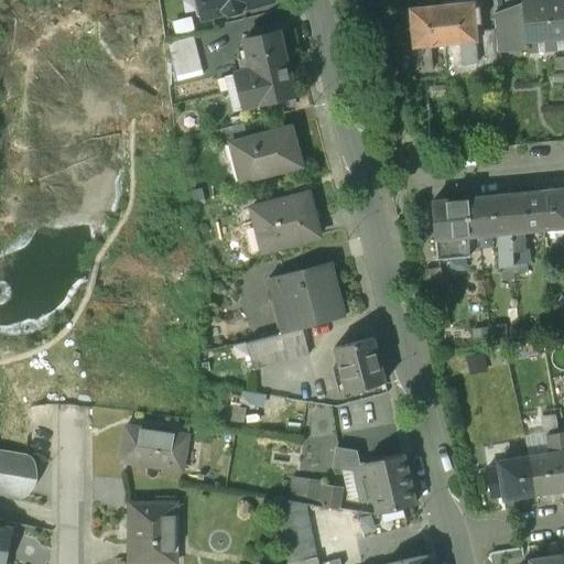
[(201,0),(206,17),(224,12),(229,15),(239,12),(242,7),(269,0),(201,0)]
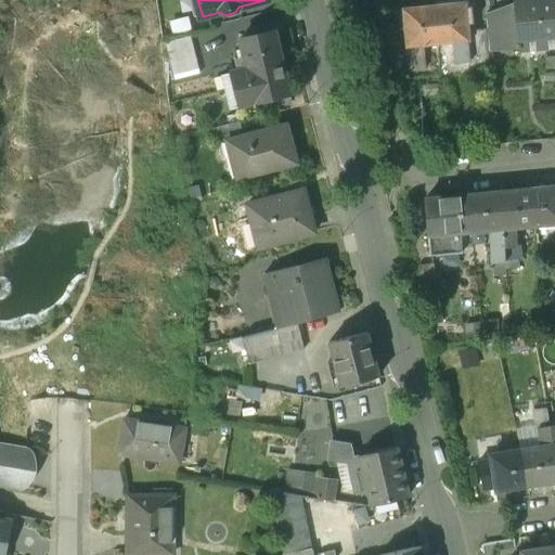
[(554,20),(553,0),(543,0),(516,2),(518,39),(554,35),(554,20)]
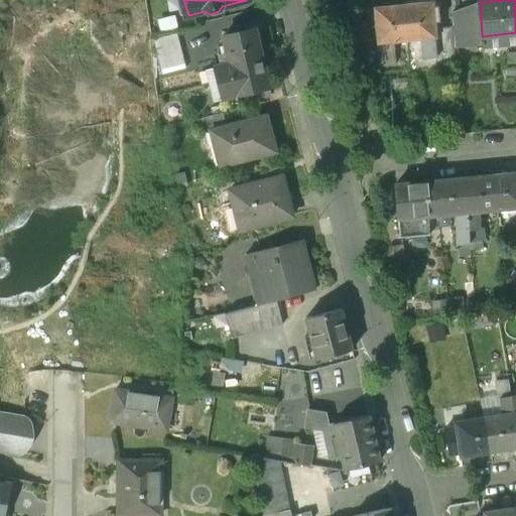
[(480,2),(450,13),(452,26),(453,47),(483,46),(482,36),(480,2)]
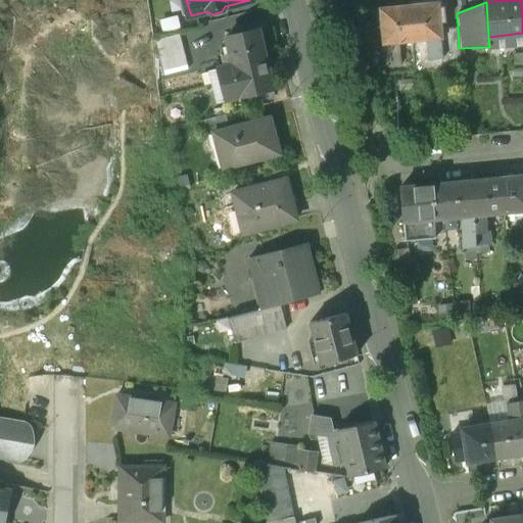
[(436,3),(408,5),(411,40),(425,38),(438,37),(439,37),(439,29),(438,21),(443,21),(442,6),(437,6),(436,3)]
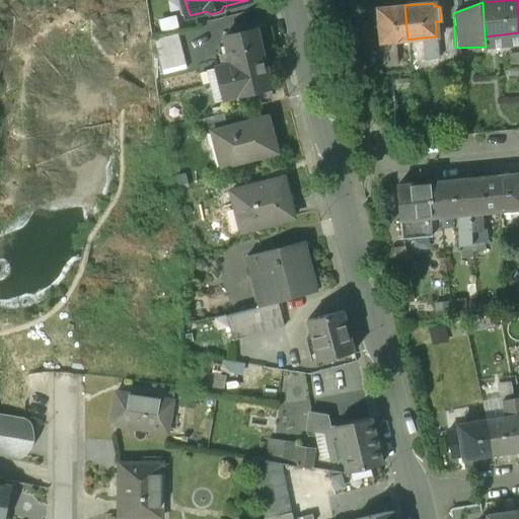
[(404,5),(376,8),(376,9),(371,10),(372,27),(378,27),(379,42),(393,41),(408,40),(404,5)]
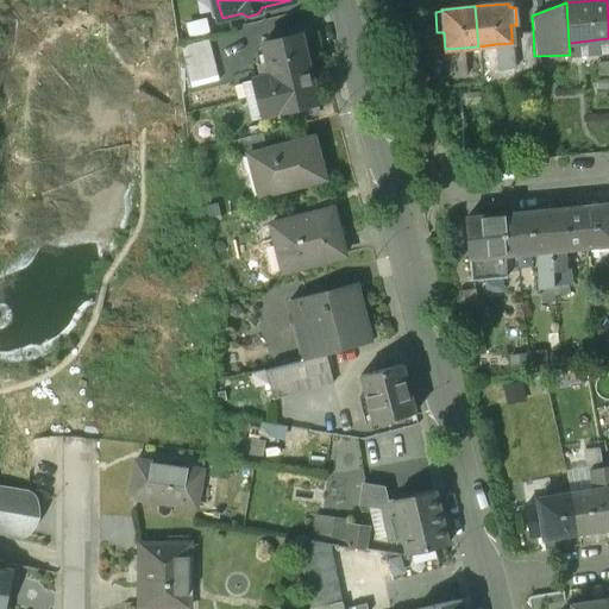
[(431,24),(418,25),(420,51),(433,50),(431,24)]
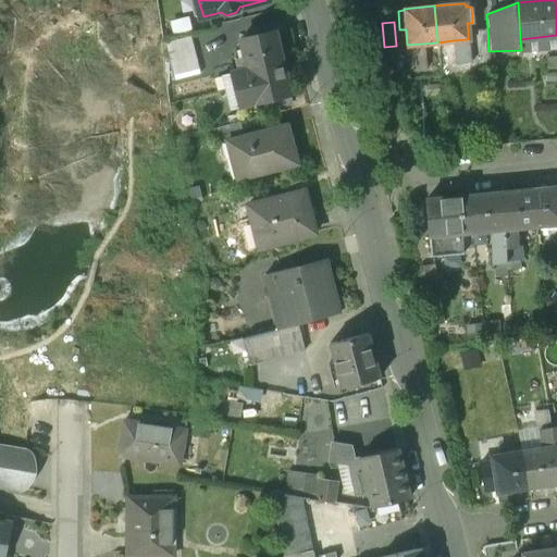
[(272,23),(249,29),(250,36),(274,31),(272,23)]
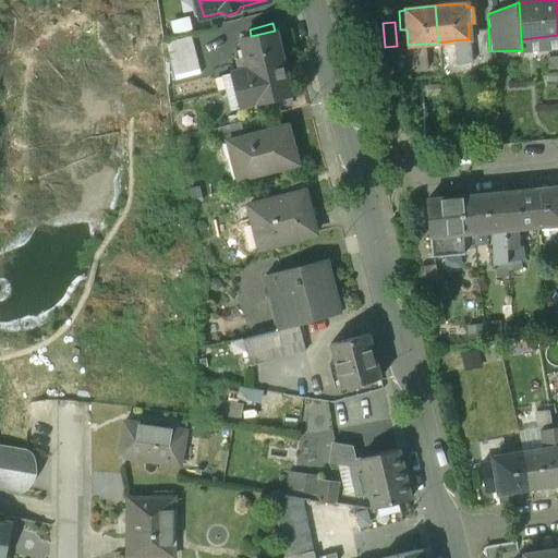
[(488,28),(469,31),(469,39),(468,39),(470,61),(471,74),(490,73),(489,51),(488,28)]
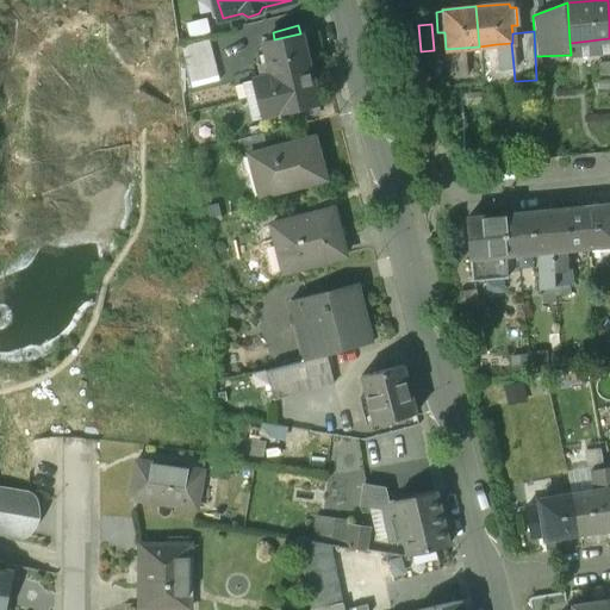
[(274,39),(263,42),(268,61),(305,51),(300,33),(274,39)]
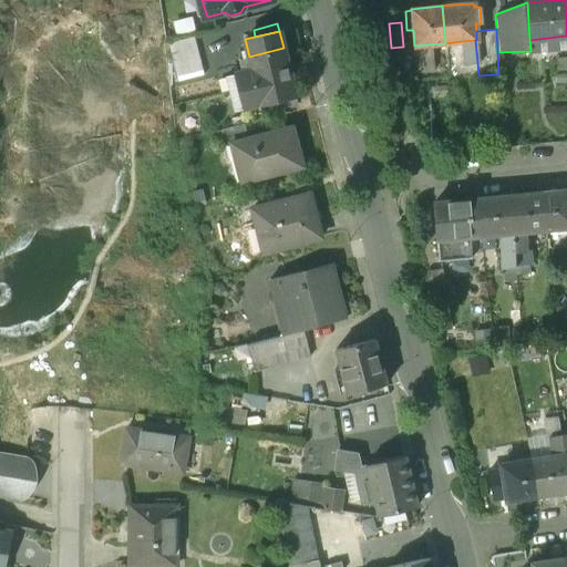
[(194,37),(168,43),(178,81),(204,74),(194,37)]
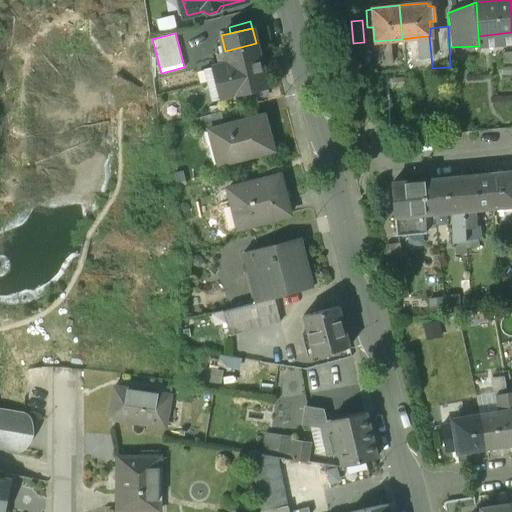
[(429,36),(416,37),(418,58),(431,56),(429,36)]
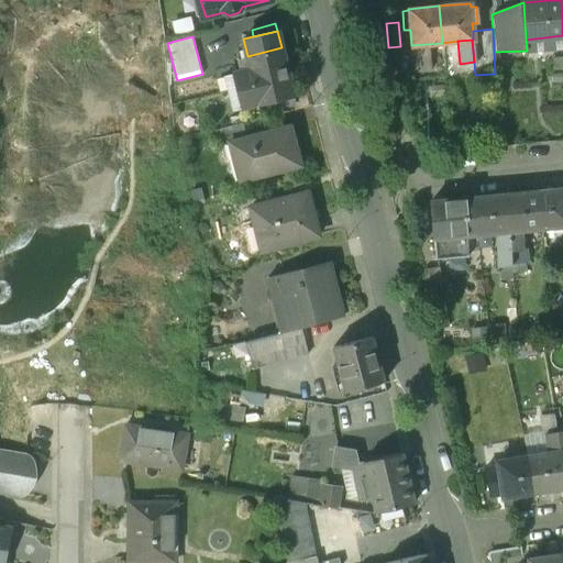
[(427,44),(411,45),(414,73),(429,70),(427,44)]
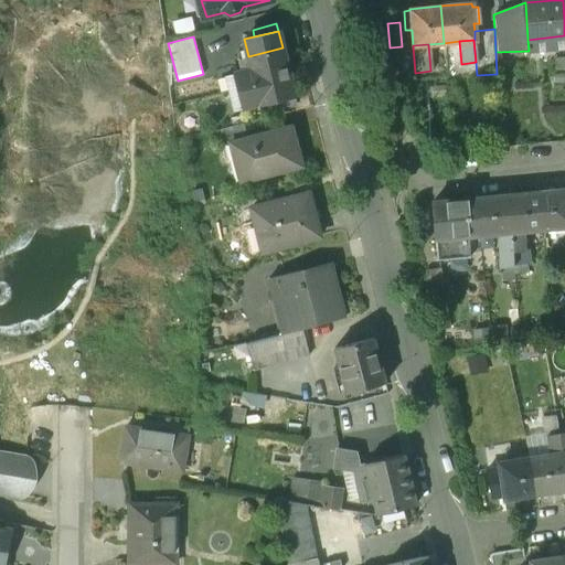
[(283,48),(248,56),(252,71),(260,104),(272,102),(274,108),(286,105),(285,98),(294,96),(283,48)]
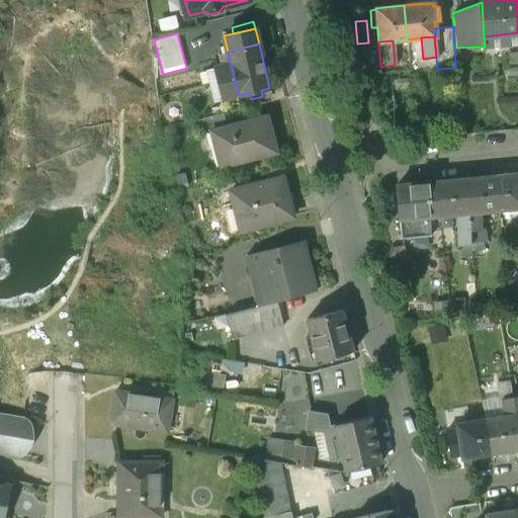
[(228,52),(219,54),(223,67),(231,65),(228,52)]
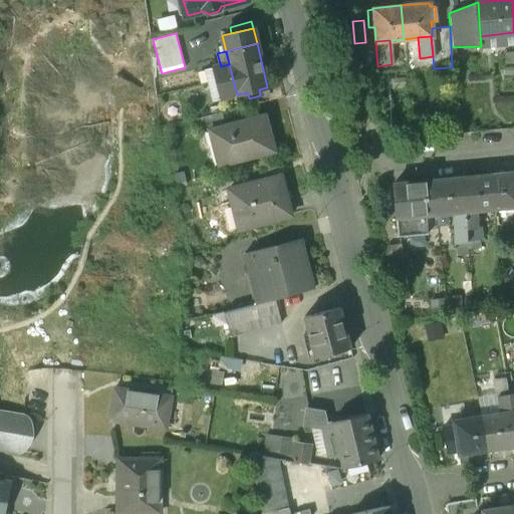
[(513,52),(497,54),(497,60),(501,60),(501,63),(513,61),(513,52)]
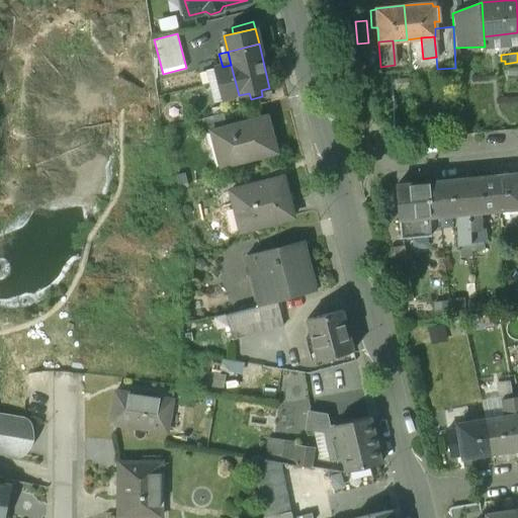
[(195,136),(210,133),(231,127),(231,125),(228,113),(191,122),(195,136)]
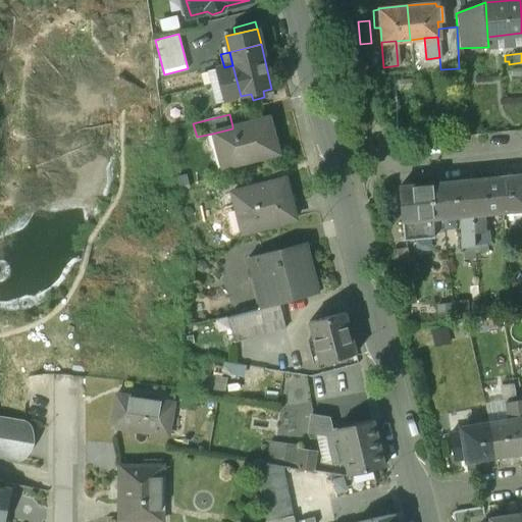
[(268,119),(243,125),(242,123),(232,126),(232,128),(212,134),(221,168),(276,154),(268,119)]
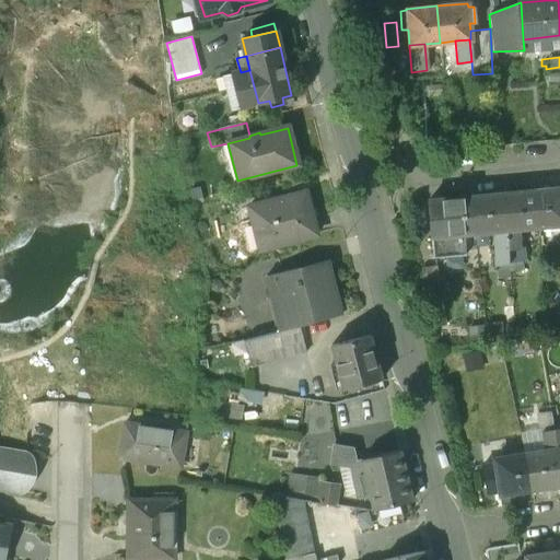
[(559,188),(536,190),(536,191),(539,228),(559,224),(559,188)]
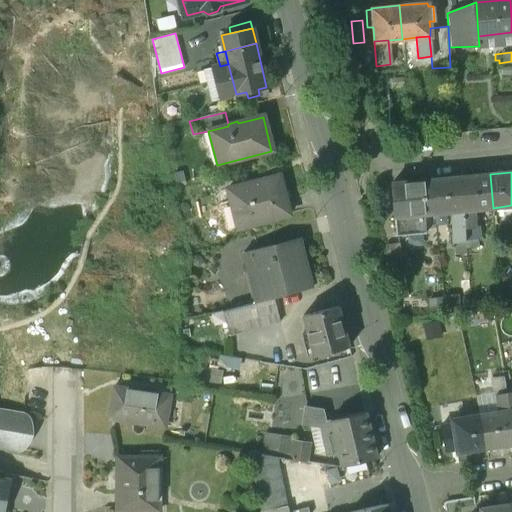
[(278,175),(231,187),(241,228),(287,215),(278,175)]
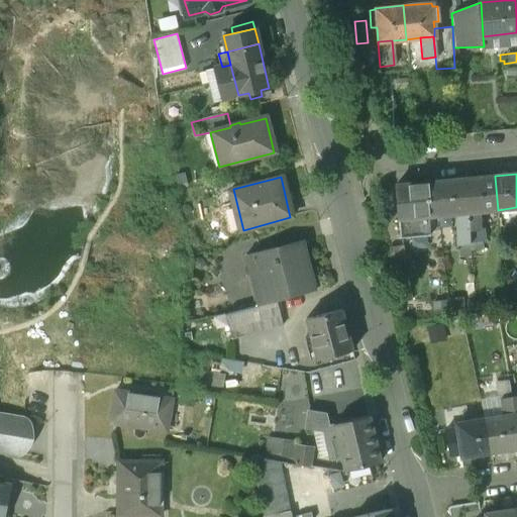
[(495,177),(464,180),(468,212),(479,211),(498,210),(495,177)]
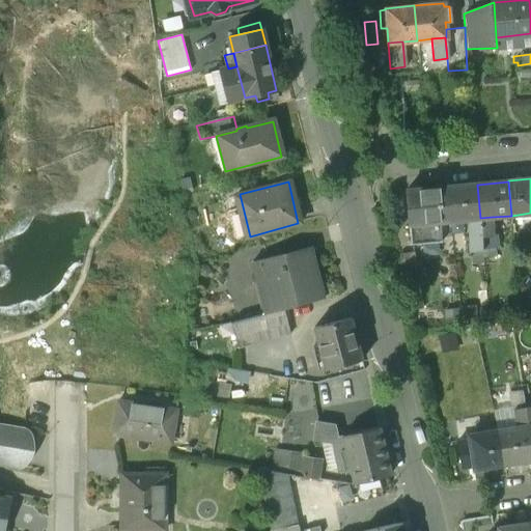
[(477,185),(447,187),(449,221),(469,219),(480,218),(477,185)]
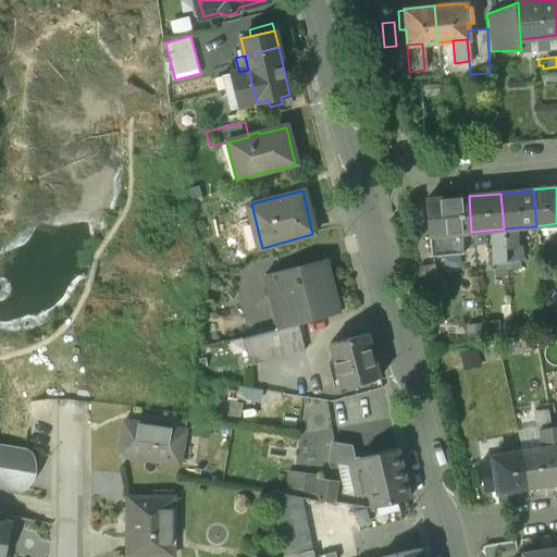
[(469,195),(438,198),(441,230),(441,234),(460,233),(471,232),(469,196),(469,195)]
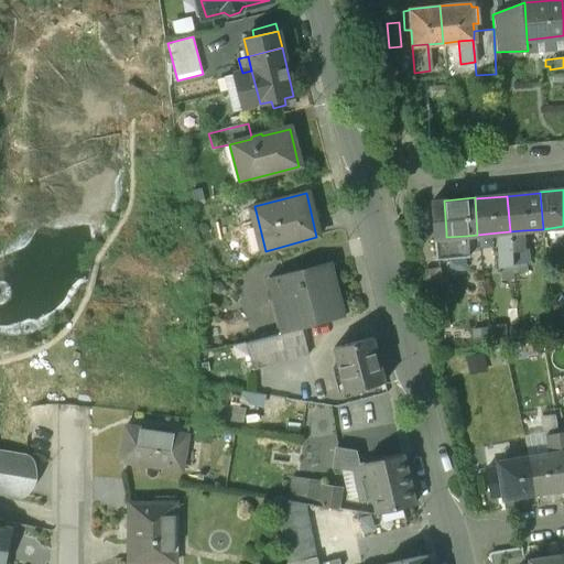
[(444,201),(432,202),(434,234),(446,232),(444,201)]
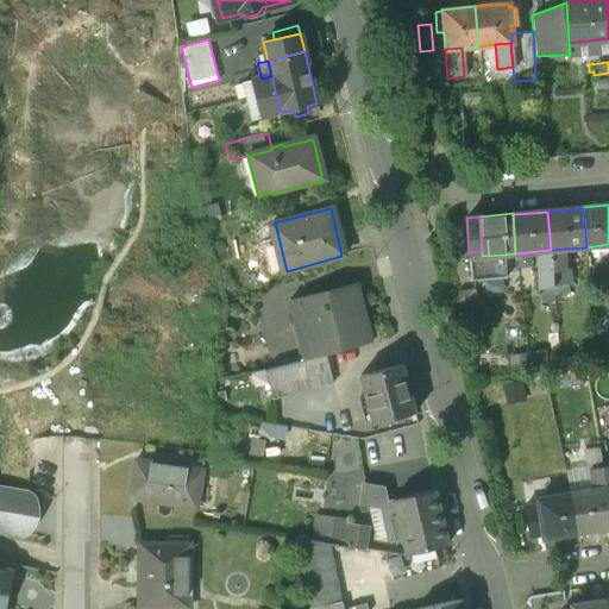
[(564,249),(551,250),(552,271),(560,271),(565,270),(564,249)]
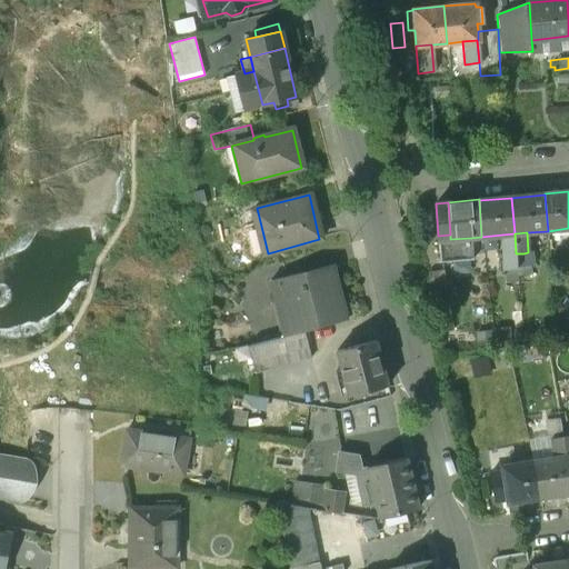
[(515,233),(502,235),(503,255),(516,253),(515,233)]
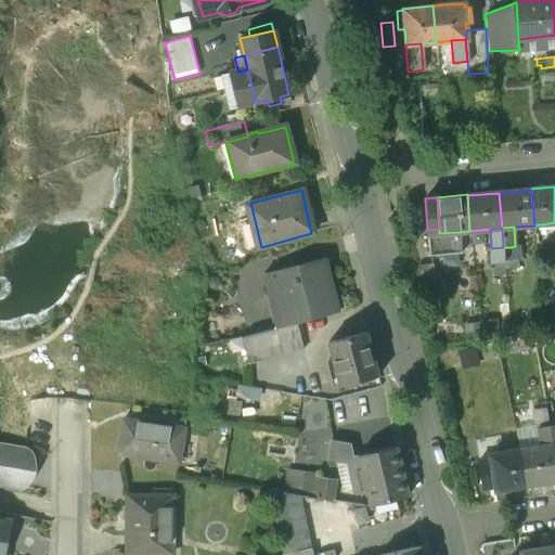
[(439,229),(427,230),(428,256),(460,254),(459,232),(439,233),(439,229)]
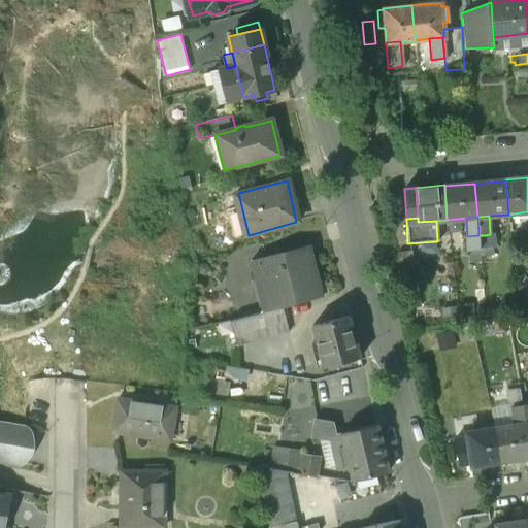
[(479,235),(467,236),(468,249),(480,248),(479,235)]
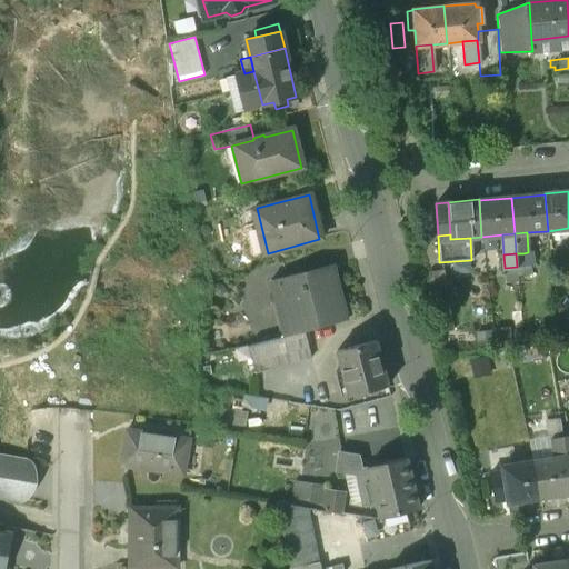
[(303,272),(269,281),(275,303),(275,305),(286,302),(293,333),(303,331),(346,320),(332,270),(306,277),(303,272)]
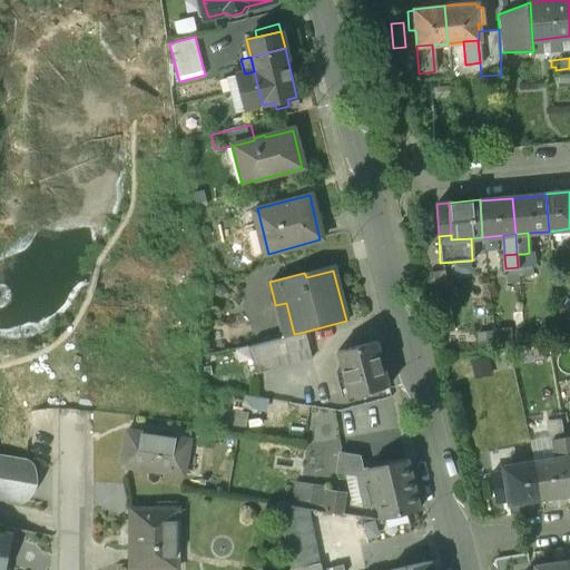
[(444,271),(429,273),(431,303),(446,302),(444,271)]
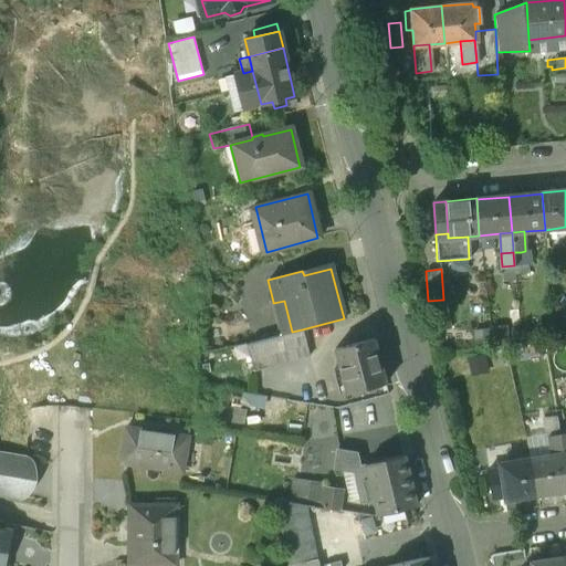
[(284,301),(273,303),(273,302),(269,303),(278,336),(292,332),(284,301)]
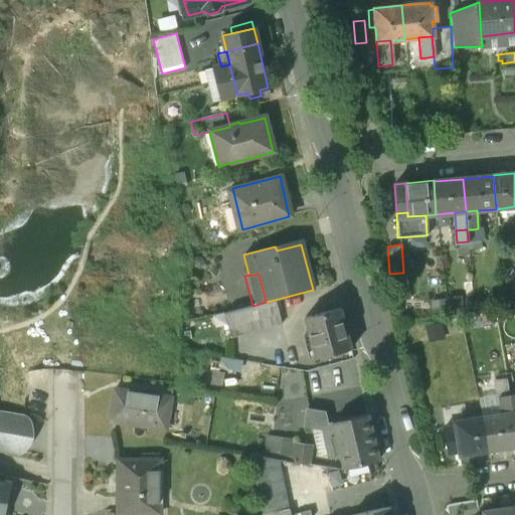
[(252,306),(222,314),(228,337),(281,324),(275,300),(266,302),(252,306)]
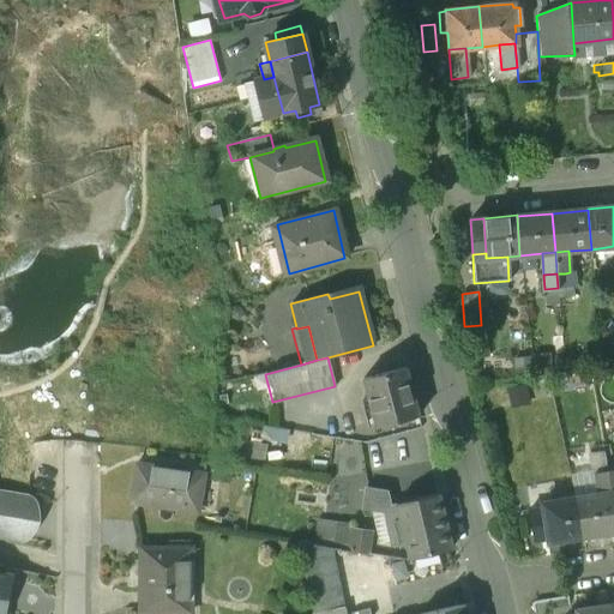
[(613,366),(613,357),(603,359),(605,368),(613,366)]
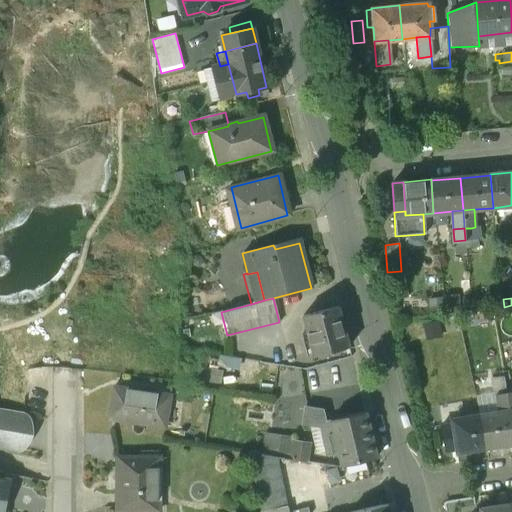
[(337,307),(302,317),(306,332),(311,352),(312,355),(347,346),(337,307)]
